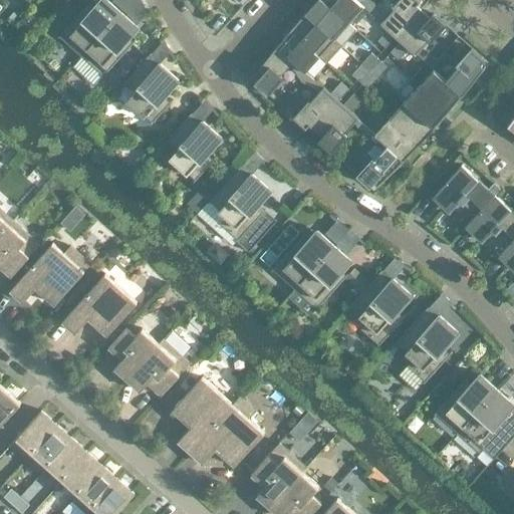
[(89,2),(59,35),(81,55),(121,12),(109,1),(105,6),(101,2),(102,0),(101,0),(95,7),(89,2)]
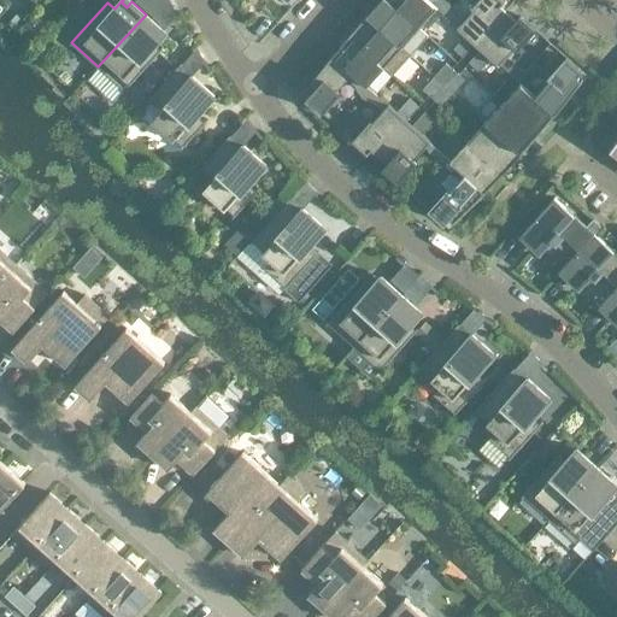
[(419,28),(387,0),(380,0),(372,9),(376,12),(371,17),(368,15),(366,16),(410,54),(411,54),(403,46),(419,28)]
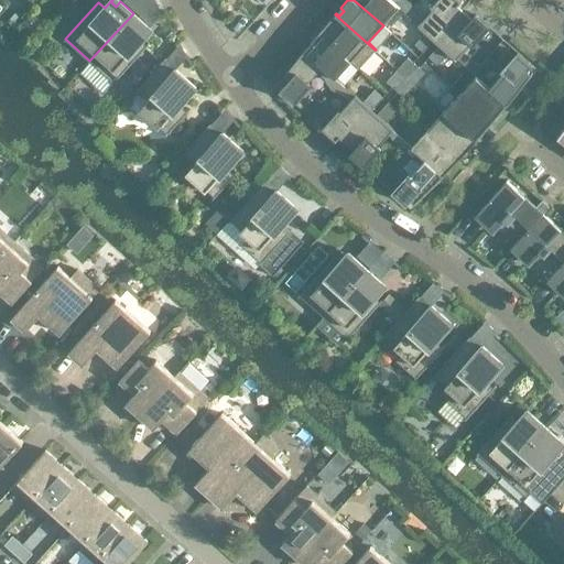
[(400,8),(391,0),(354,0),(383,25),(400,8)]
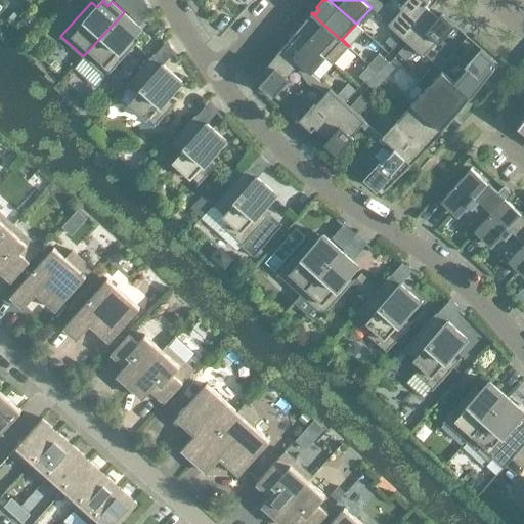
[(363,0),(372,7),(374,9),(381,2),(377,0),(363,0)]
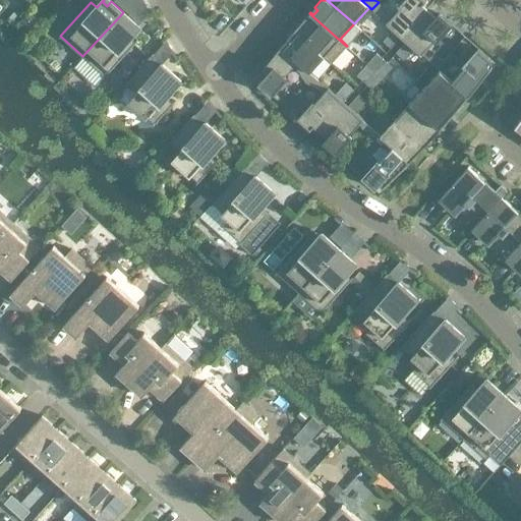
[(400,8),(390,19),(379,2),(371,9),(387,22),(386,23),(393,30),(401,37),(401,38),(426,8),(422,5),(425,1),(424,0),(403,0),(398,7),(400,8)]
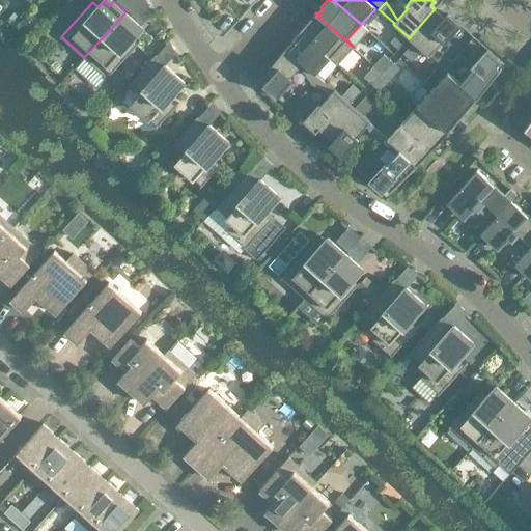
[(126,12),(84,57),(108,78),(139,44),(133,38),(142,27),(141,26),(137,31),(133,27),(137,23),(126,12)]
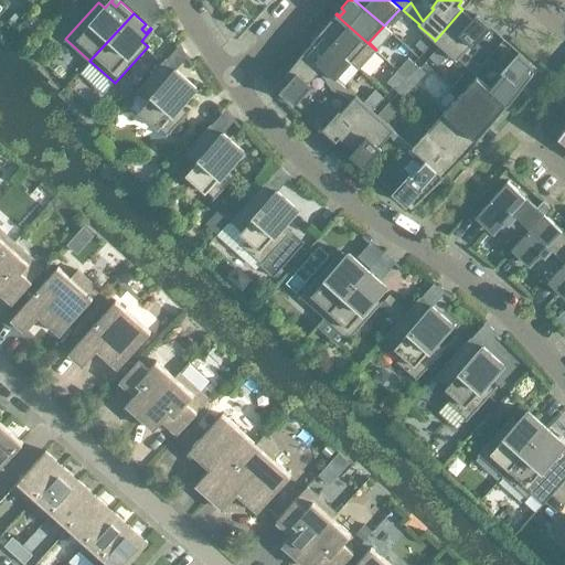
[(375,50),(336,14),(326,25),(329,29),(323,33),(321,31),(320,32),(360,68),(375,50)]
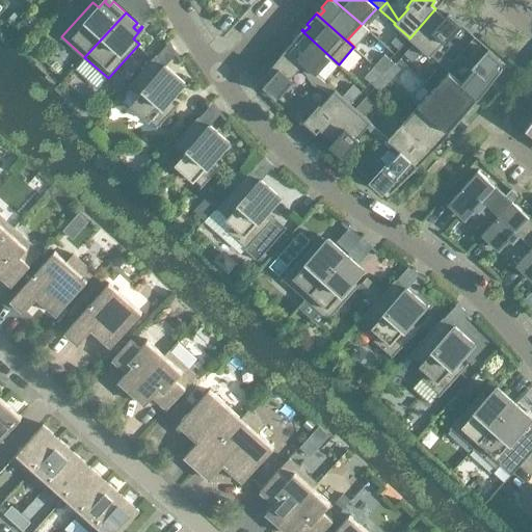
[(415,43),(423,50),(430,56),(431,55),(442,64),(446,69),(452,61),(434,52),(444,41),(446,43),(461,25),(448,14),(445,17),(441,14),(415,43)]
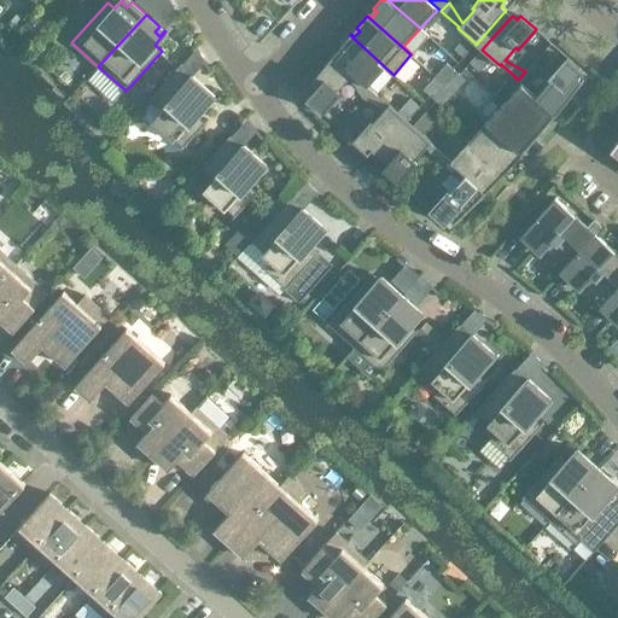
[(394,75),(350,35),(339,48),(342,51),(337,57),(334,53),(333,56),(371,89),(377,94),(377,93),(368,86),(385,68),(394,75)]
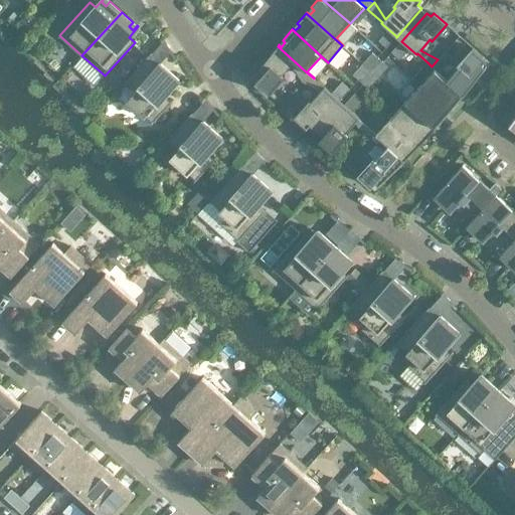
[(396,36),(388,29),(378,40),(386,47),(396,36)]
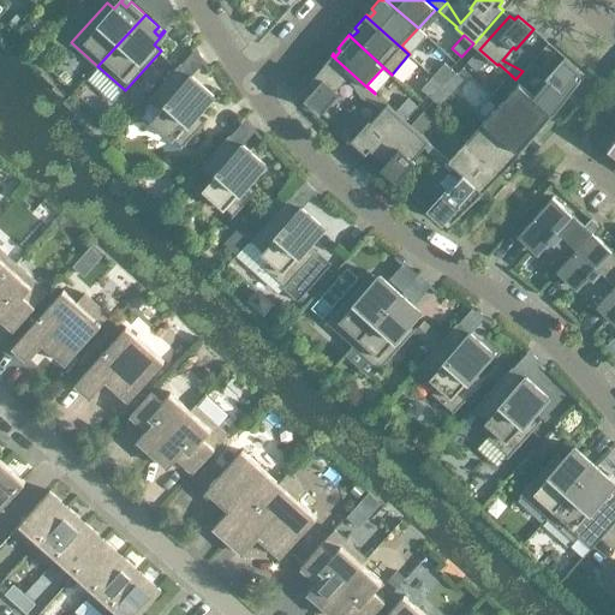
[(489,58),(479,49),(467,63),(477,71),(489,58)]
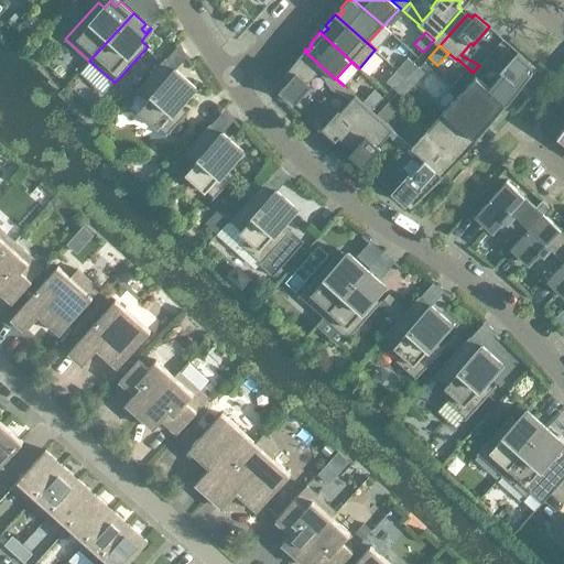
[(283,86),(280,90),(294,102),(310,85),(308,83),(318,71),(332,89),(338,82),(304,51),(279,82),(283,86)]
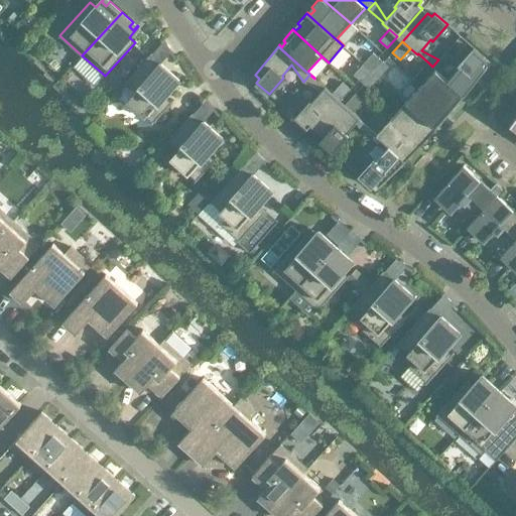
[(460,66),(450,77),(438,59),(432,67),(464,96),(487,67),(483,62),(486,58),(474,47),(459,65),(460,66)]
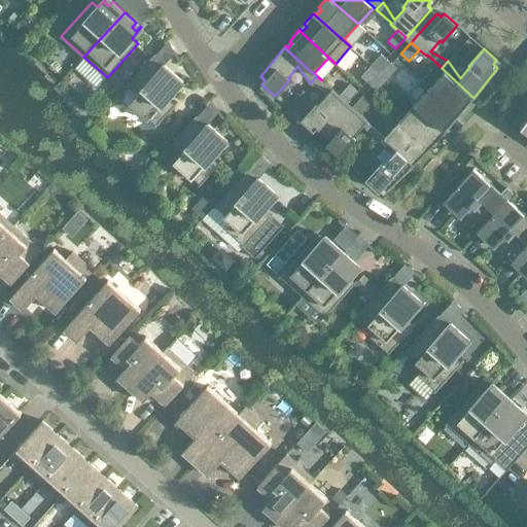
[(379,72),(389,61),(381,54),(371,65),(379,72)]
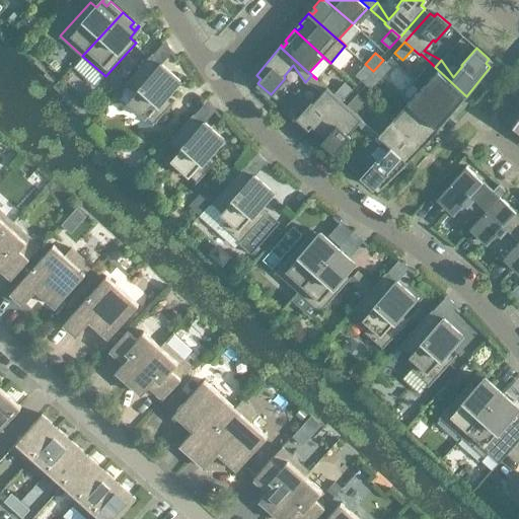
[(150,55),(126,82),(136,92),(129,100),(154,124),(172,102),(165,96),(180,79),(179,78),(177,80),(166,70),(164,72),(159,68),(163,64),(162,63),(159,67),(149,59),(151,56),(150,55)]
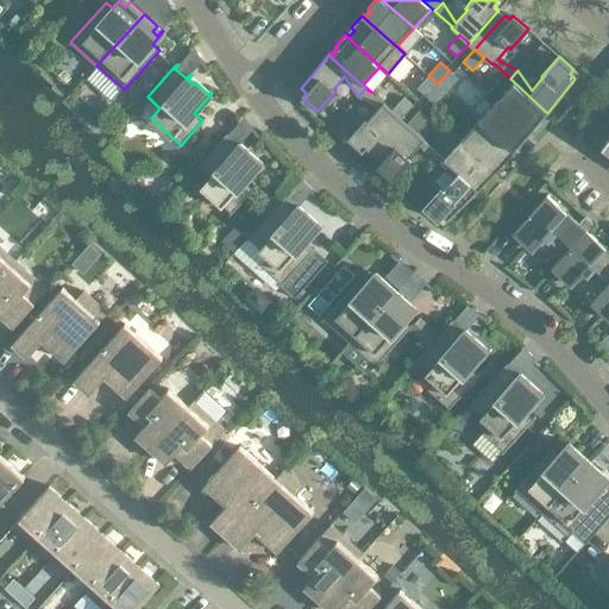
[(447,92),(458,79),(450,70),(438,83),(447,92)]
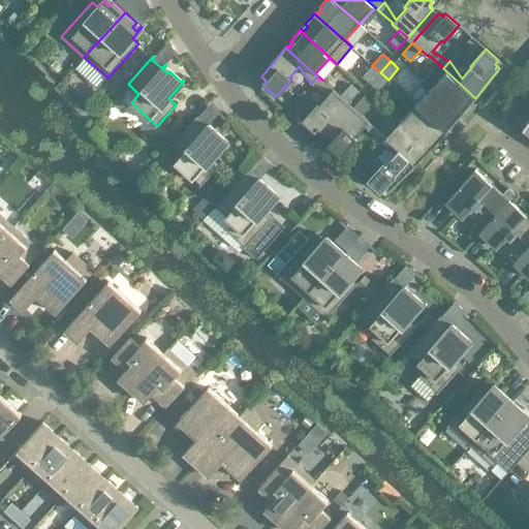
[(475,98),(443,68),(439,64),(438,65),(445,72),(431,88),(461,115),(470,103),(468,101),(472,97),(475,99),(475,98)]
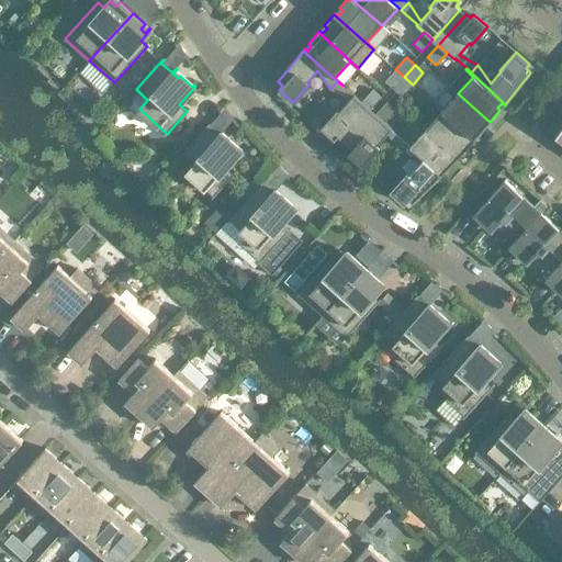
[(393,89),(404,77),(395,69),(384,81),(393,89)]
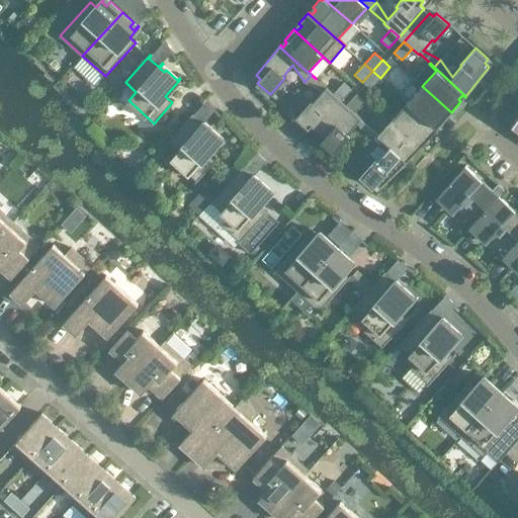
[(380,78),(372,71),(362,82),(370,89),(380,78)]
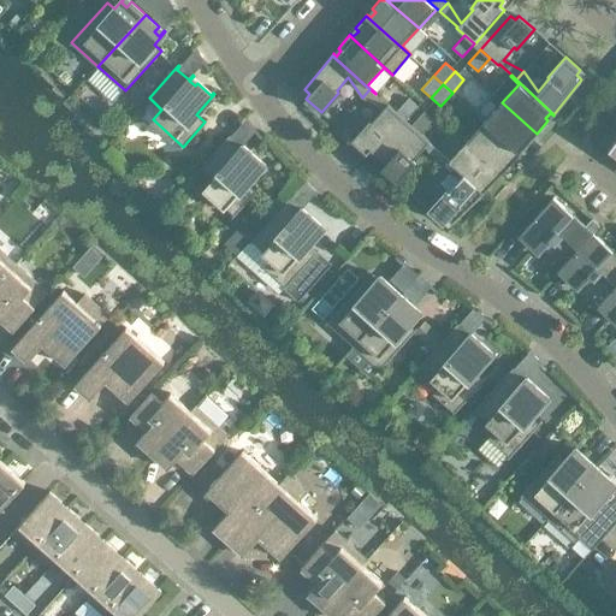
[(369,120),(351,140),(367,154),(371,149),(375,154),(406,120),(396,111),(388,104),(388,105),(375,94),(369,89),(362,98),(383,108),(372,122),(369,120)]
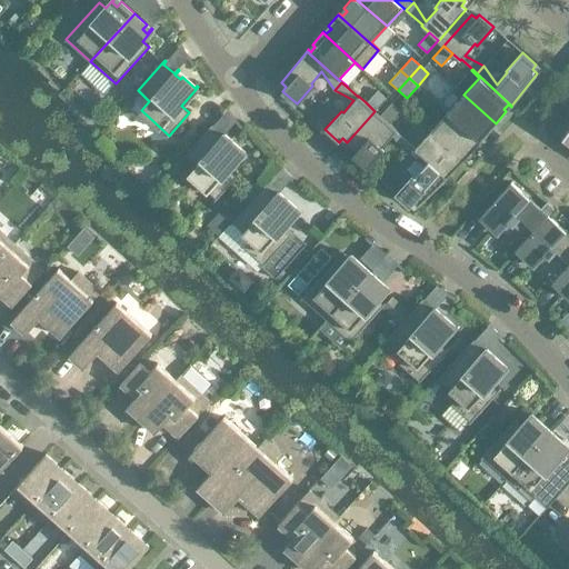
[(366,102),(375,111),(386,98),(377,91),(366,102)]
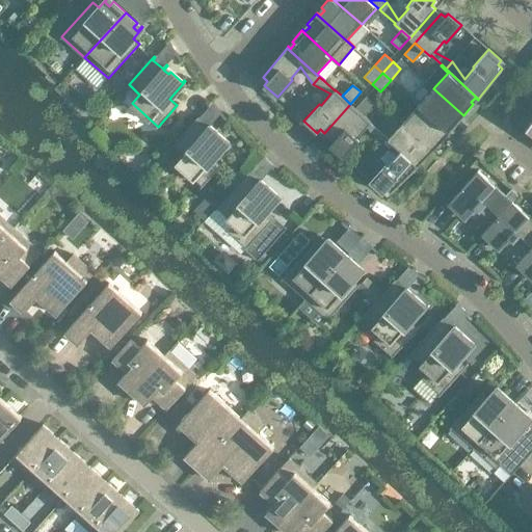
[(463,115),(433,88),(419,105),(449,133),(458,122),(456,118),(460,114),(462,116),(463,115)]
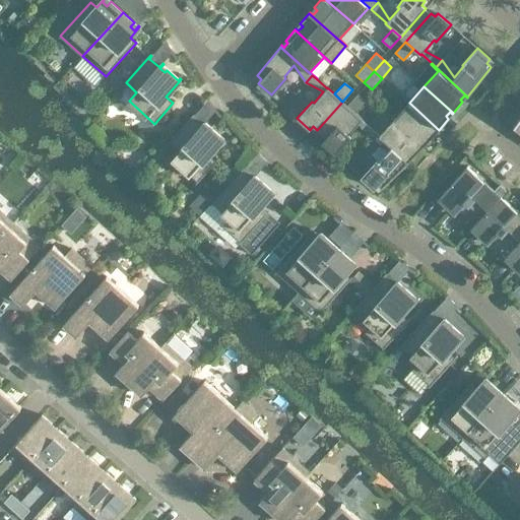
[(347,106),(355,113),(366,102),(358,94),(347,106)]
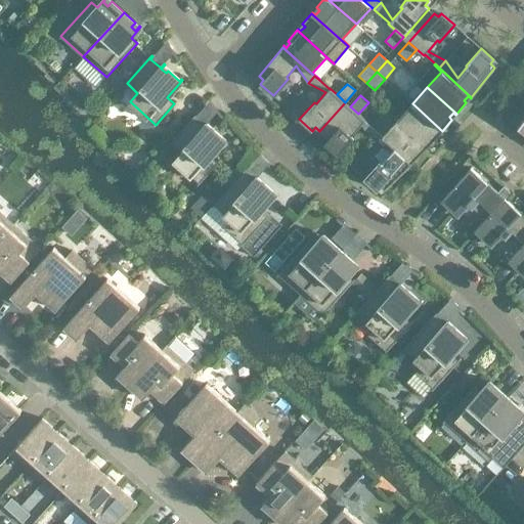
[(442,131),(412,103),(397,120),(427,147),(437,136),(434,133),(438,129),(441,131),(442,131)]
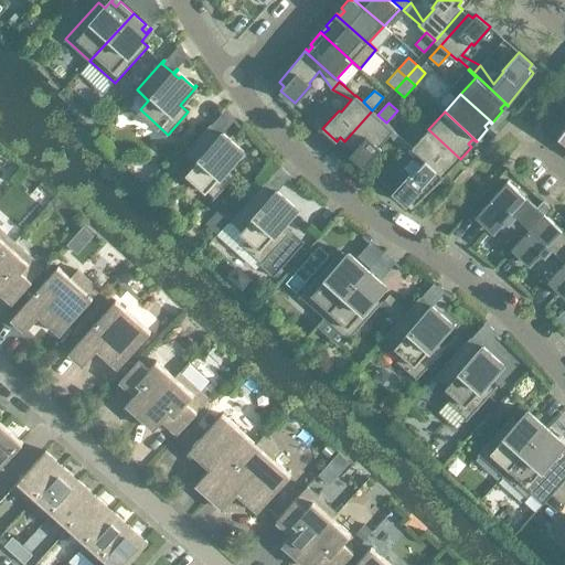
[(351,153),(364,167),(381,148),(380,146),(390,135),(403,153),(409,145),(404,140),(393,130),(394,129),(386,123),(377,115),(350,146),(354,150),(351,153)]
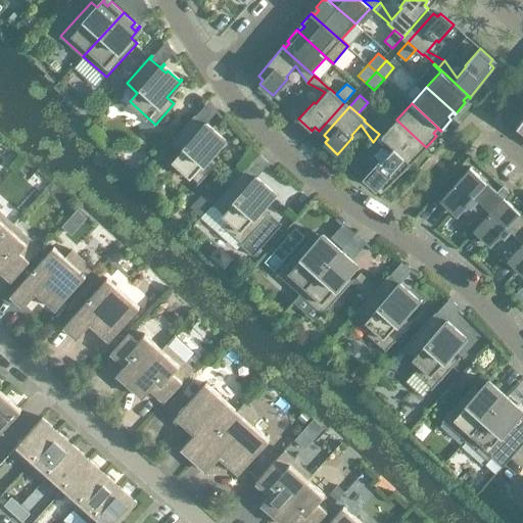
[(195,114),(169,144),(170,145),(171,143),(181,151),(172,161),(173,162),(175,160),(191,176),(189,177),(190,178),(192,177),(198,182),(196,185),(197,185),(220,159),(219,159),(217,161),(210,155),(226,139),(225,138),(223,139),(211,129),(209,131),(204,127),(208,124),(207,123),(203,127),(194,117),(196,115),(195,114)]
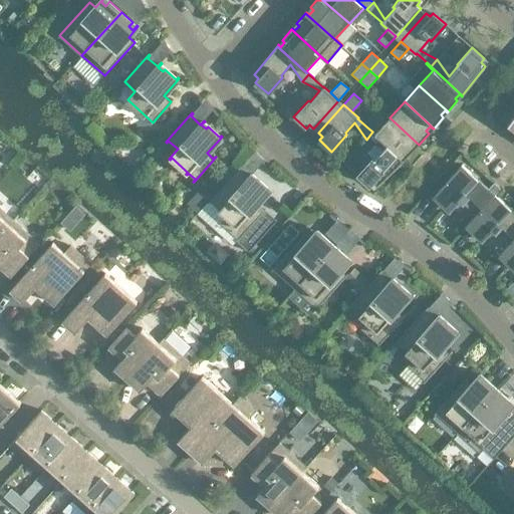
[(419,145),(390,117),(375,134),(368,127),(367,127),(372,132),(404,160),(414,150),(412,148),(416,143),(419,145)]
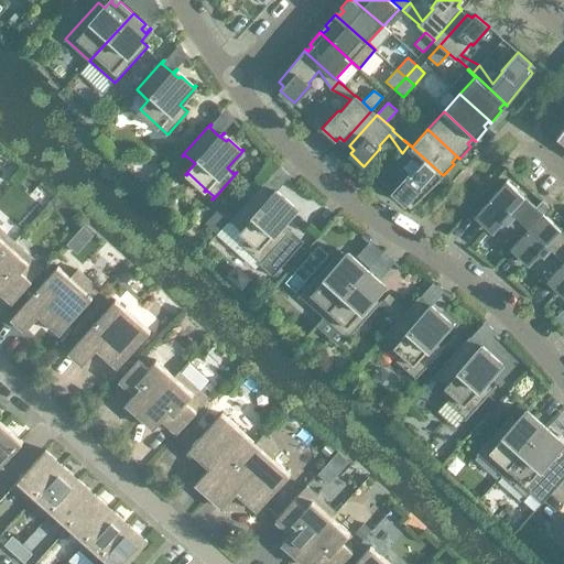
[(414,204),(443,175),(409,144),(402,153),(421,163),(411,174),(409,173),(392,192),(407,204),(410,199),(414,204)]
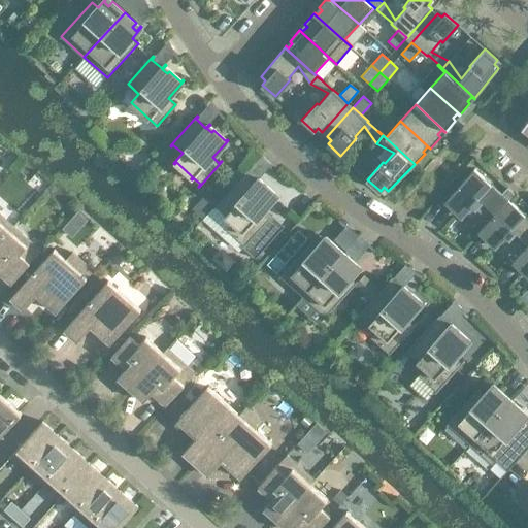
[(263,211),(276,196),(264,185),(262,187),(257,183),(261,178),(260,177),(256,182),(246,172),(249,170),(248,169),(213,207),(215,208),(216,206),(226,216),(224,218),(225,218),(227,217),(233,222),(227,229),(244,245),(242,248),(243,248),(245,246),(256,256),(254,258),(255,258),(284,226),(284,225),(281,228),(270,218),(272,216),(271,215),(269,218),(263,211)]
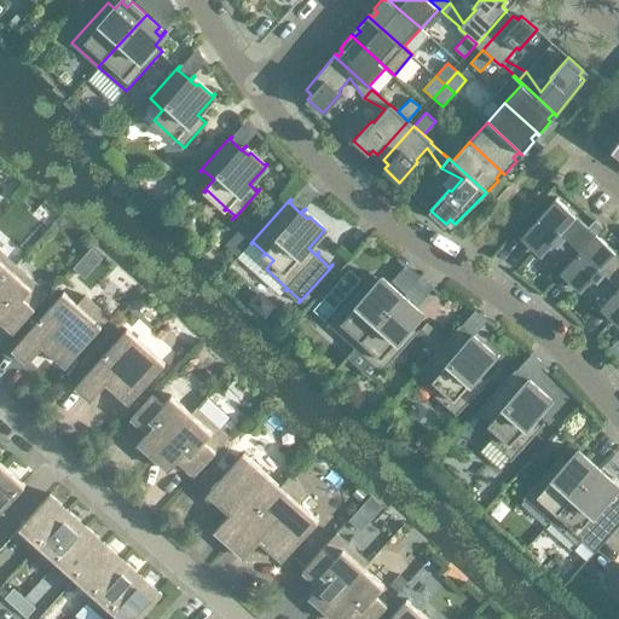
[(557,244),(573,259),(574,259),(596,235),(556,198),(521,237),(533,248),(539,242),(547,249),(554,242),(557,246),(557,244)]
